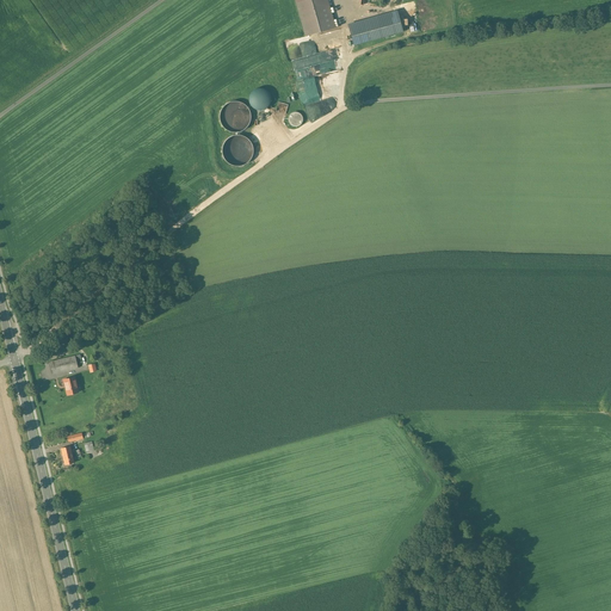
[(306,0),(303,1),(296,2),(306,36),(325,31),(315,0),(306,0)]
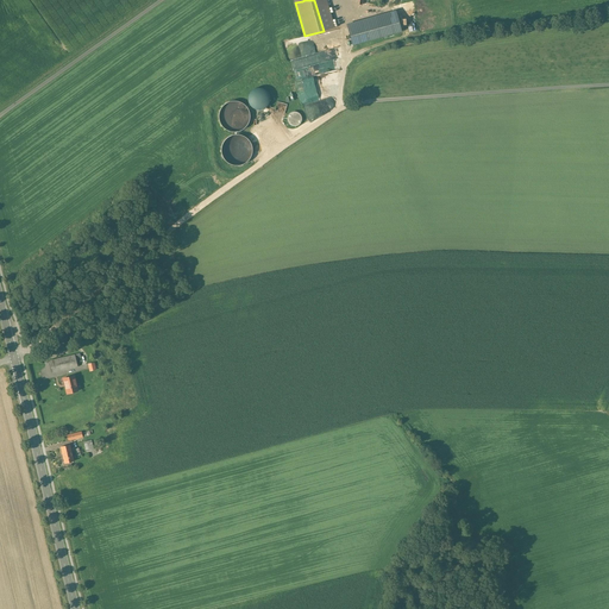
[(326,0),(314,0),(324,31),(334,27),(326,0)]
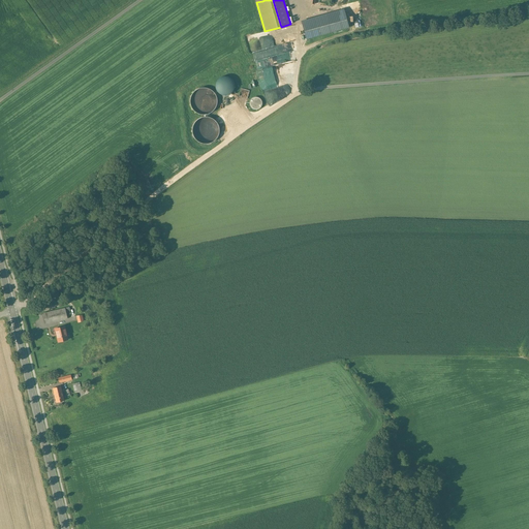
[(343,9),(301,21),(306,39),(348,27),(344,12),(343,9)]
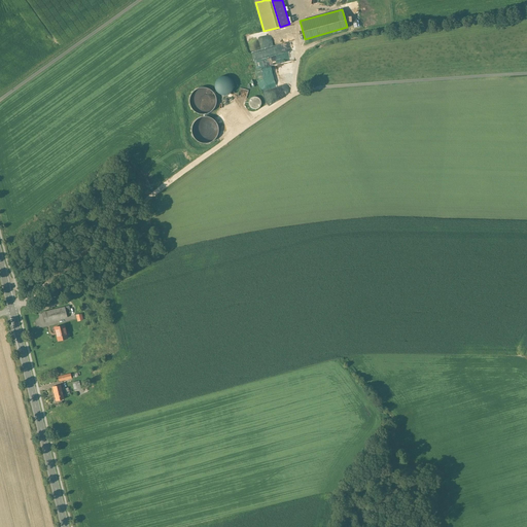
[(290,61),(256,70),(259,80),(293,72),(290,61)]
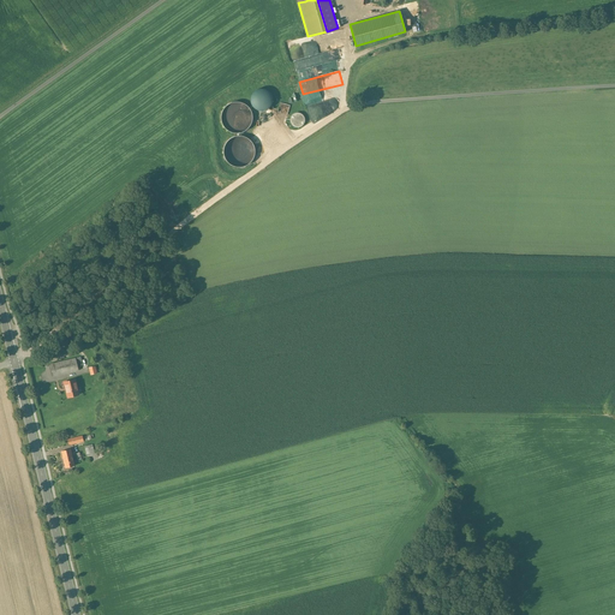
[(260,111),(263,111),(267,109),(269,108),(272,105),(273,101),(273,97),(272,95),(269,93),(267,90),(263,89),(260,89),(257,90),(254,91),(251,95),(250,97),(250,101),(251,105),(254,108),(256,109),(260,111)]
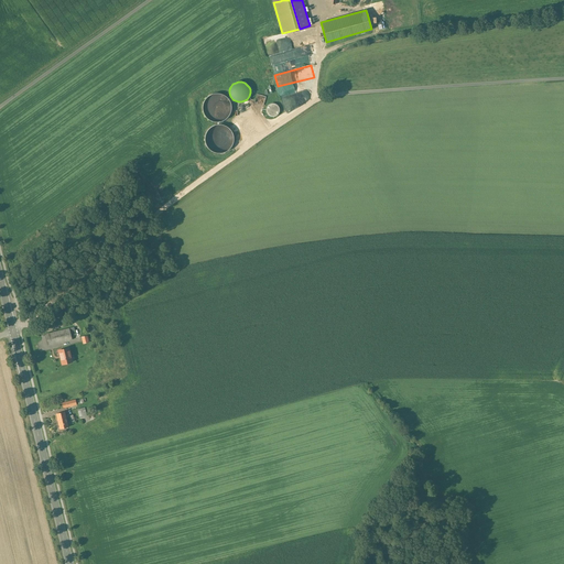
[(205,116),(207,119),(210,121),(215,122),(218,122),(221,121),(226,119),(228,117),(230,114),(231,109),(231,105),(229,101),(227,98),(224,95),(219,94),(215,94),(210,95),(207,98),(205,100),(203,105),(203,108),(204,112),(205,116)]
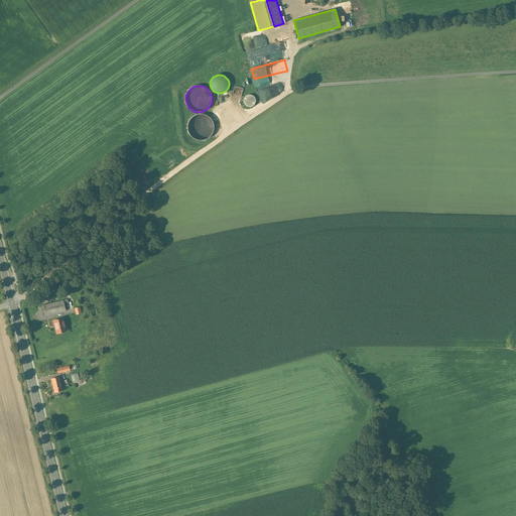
[(236,86),(233,94),(241,97),(244,89),(236,86)]
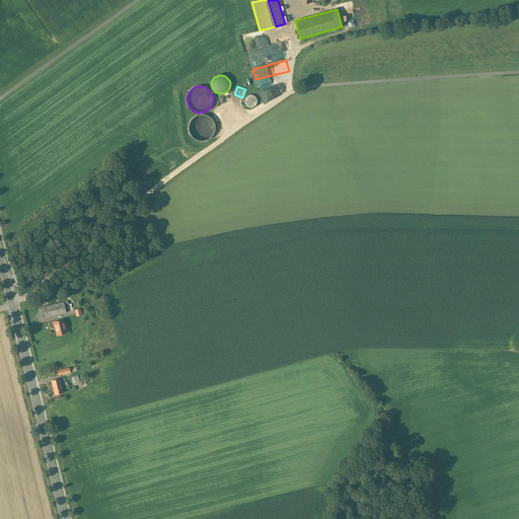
[(246,106),(256,106),(256,95),(246,95),(246,106)]
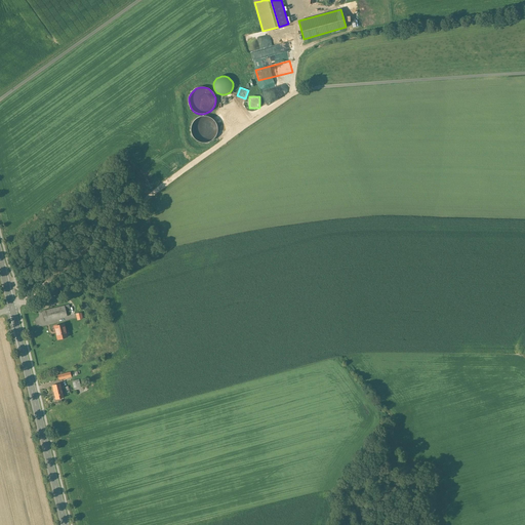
[(193,137),(196,139),(199,142),(203,143),(206,143),(210,142),(213,138),(215,135),(217,132),(217,128),(216,124),(214,121),(211,118),(208,117),(204,116),(200,117),(197,119),(194,121),(192,124),(191,127),(191,131),(192,134),(193,137)]
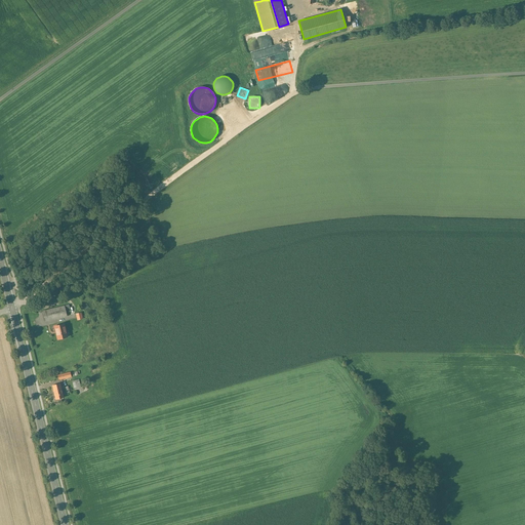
[(65,306),(43,311),(42,311),(45,321),(67,316),(66,312),(65,306)]
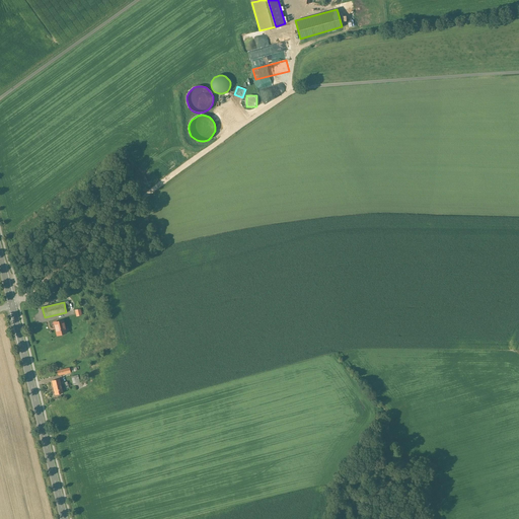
[(63,320),(54,322),(57,336),(66,332),(63,320)]
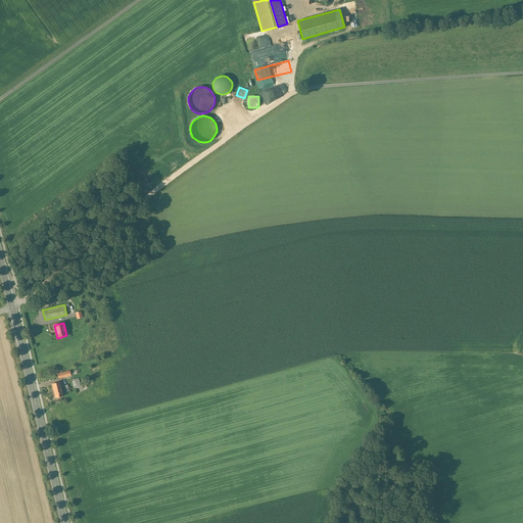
[(60,382),(52,384),(55,397),(63,396),(60,382)]
